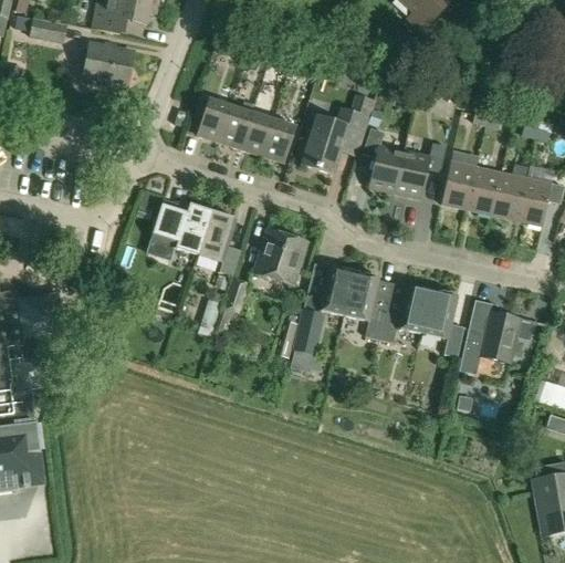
[(0,0),(0,14),(8,17),(10,0),(0,0)]
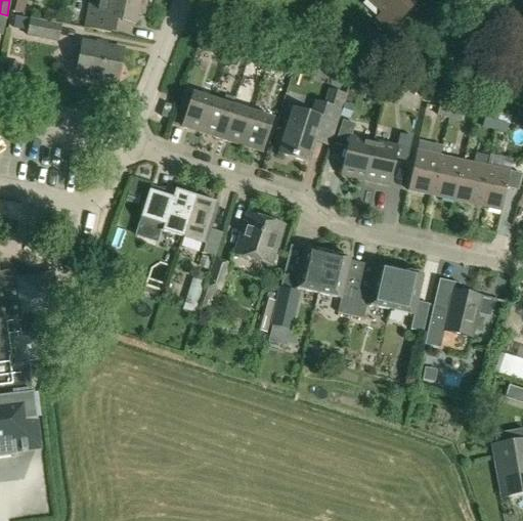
[(144,12),(146,1),(140,0),(98,0),(97,4),(89,2),(85,26),(111,31),(114,18),(135,23),(137,11),(144,12)]
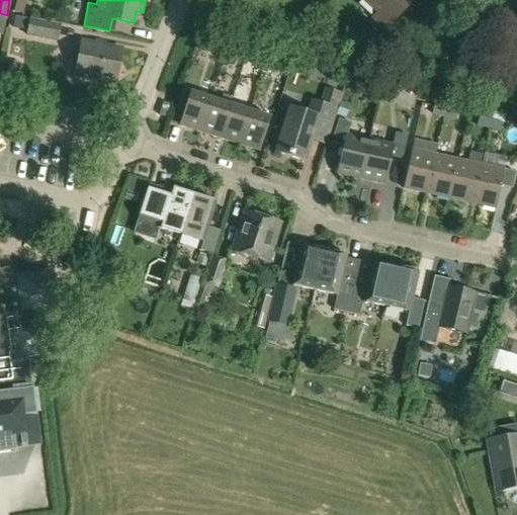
[(366,0),(378,10),(372,16),(388,30),(402,13),(414,0),(366,0)]
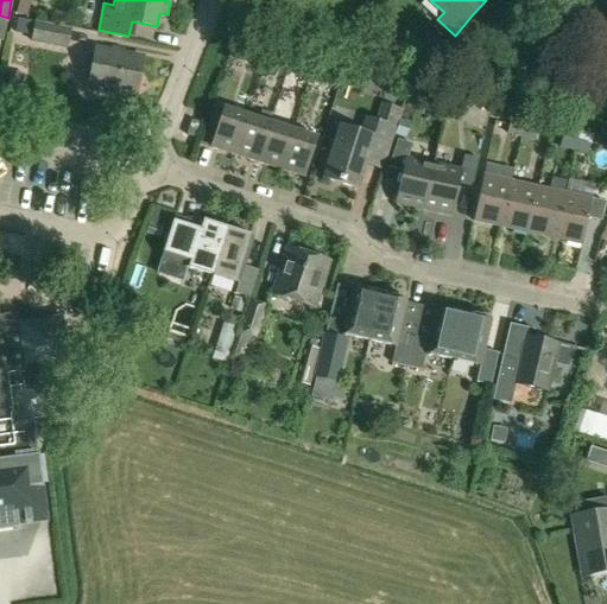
[(606,1),(604,0),(596,0),(595,6),(606,11),(606,1)]
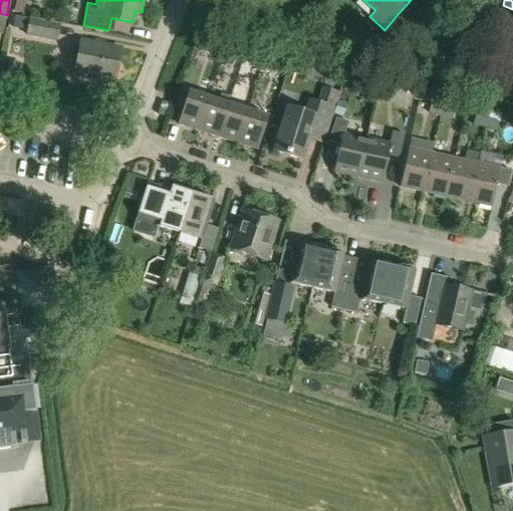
[(503,5),(500,12),(510,15),(512,9),(503,5)]
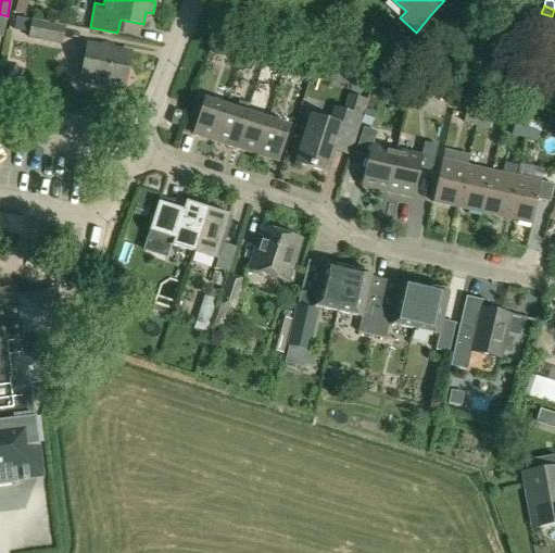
[(552,16),(541,13),(539,21),(549,24),(552,16)]
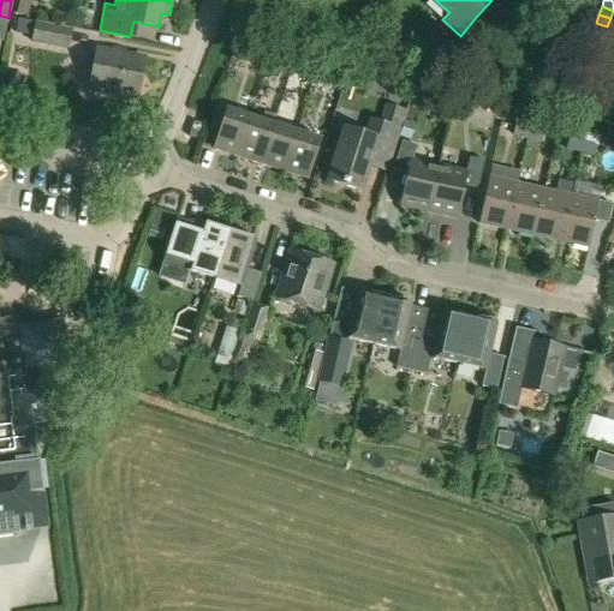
[(45,41),(70,46),(73,27),(35,19),(21,18),(19,25),(34,28),(31,40),(45,41)]
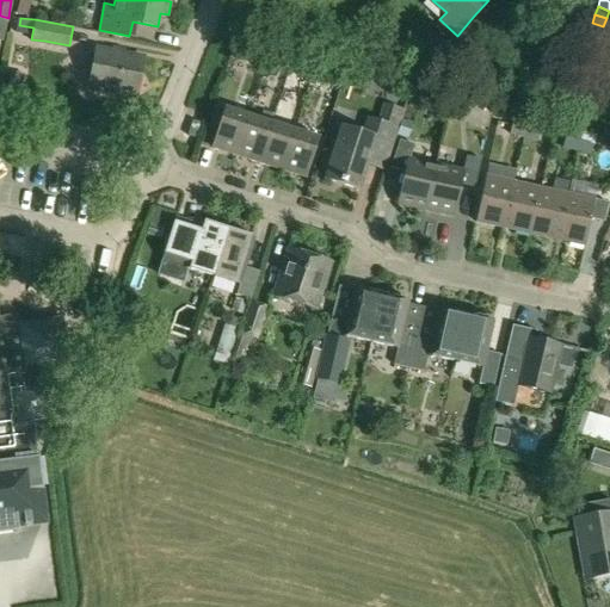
[(137,94),(146,55),(98,45),(91,86),(137,94)]
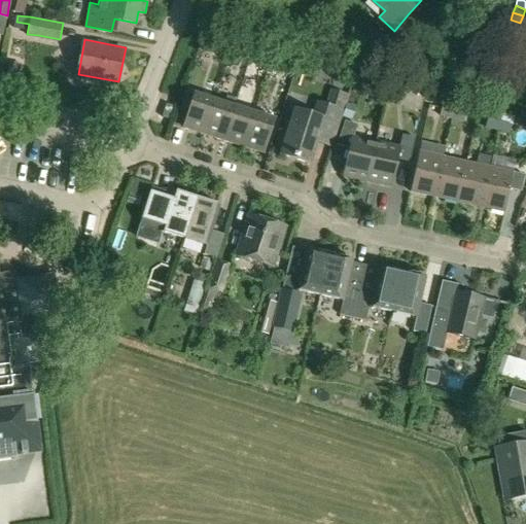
[(228,55),(231,45),(220,43),(217,51),(228,55)]
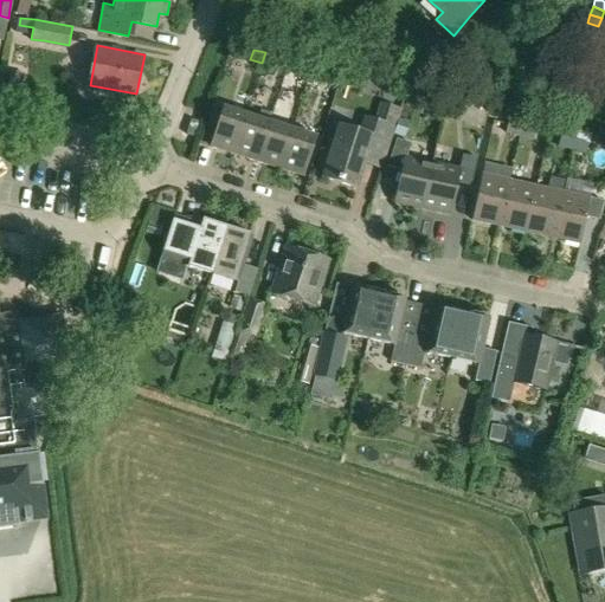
[(278,57),(265,52),(262,63),(275,66),(278,57)]
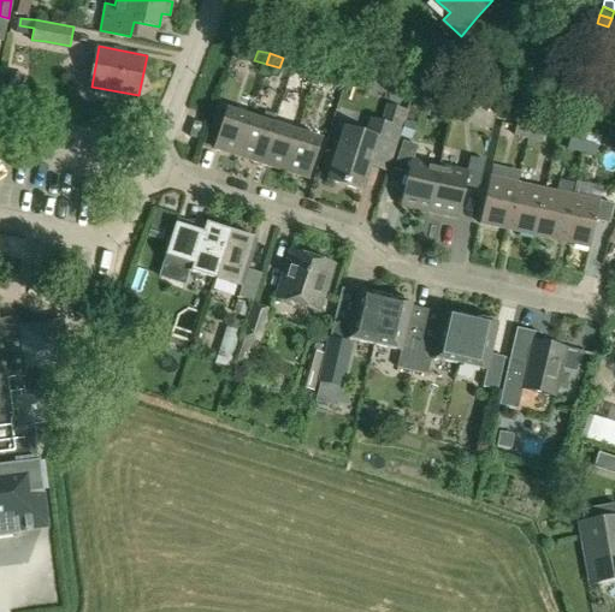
[(311,90),(314,79),(318,69),(305,64),(297,85),(311,90)]
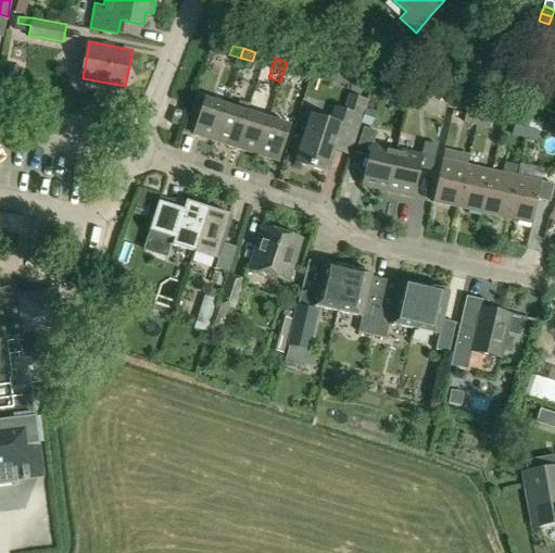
[(298,65),(287,62),(284,72),(294,75),(298,65)]
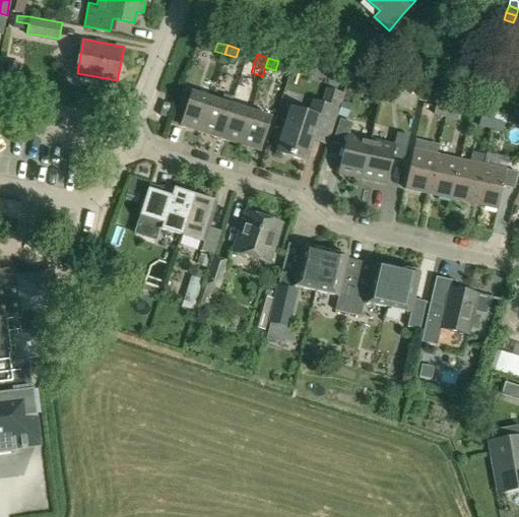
[(328,142),(338,107),(343,91),(326,86),(322,102),(314,100),(310,112),(292,107),(278,150),(307,158),(313,138),(328,142)]
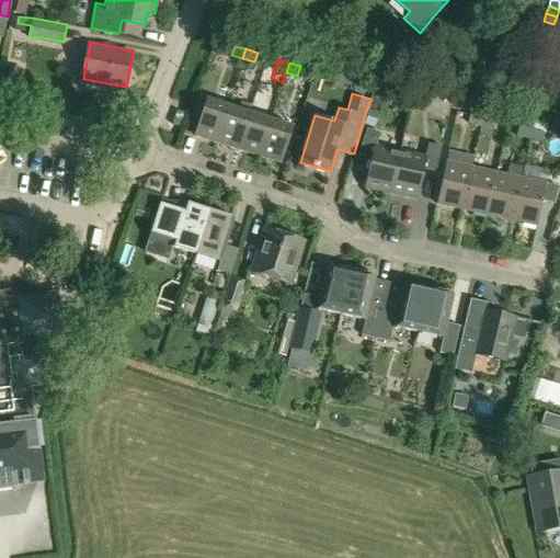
[(217,139),(228,103),(206,97),(195,133),(217,139)]
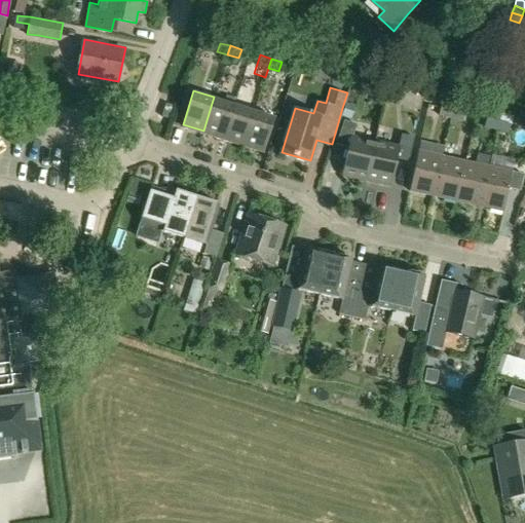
[(214,97),(203,131),(223,137),(236,97),(226,94),(224,101),(214,97)]
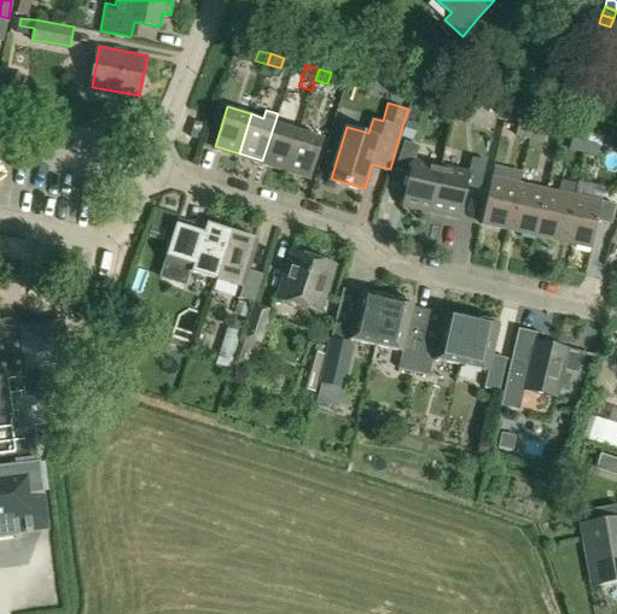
[(286,169),(298,129),(287,126),(290,118),(278,113),(262,161),(286,169)]
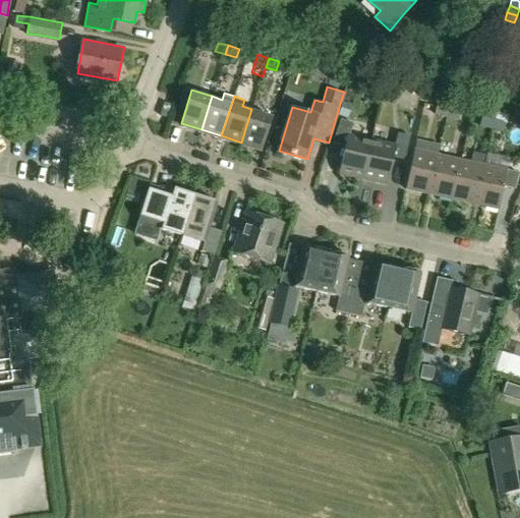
[(349,115),(353,102),(344,100),(340,113),(349,115)]
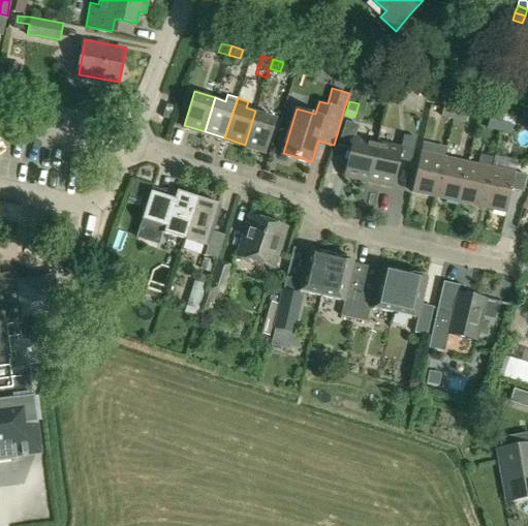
[(441,116),(455,117),(457,107),(444,105),(441,116)]
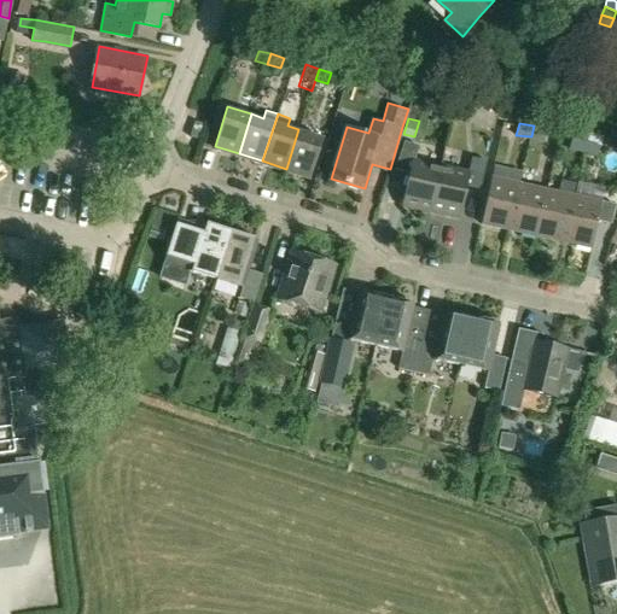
[(547,128),(534,126),(531,136),(545,140),(547,128)]
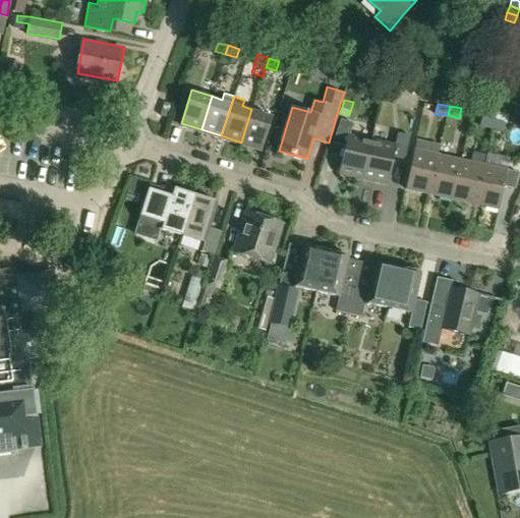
[(251,109),(241,142),(262,149),(272,115),(251,109)]
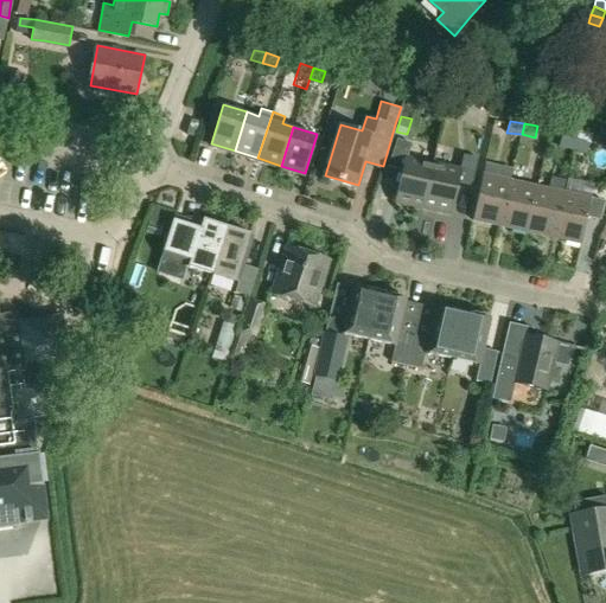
[(560,145),(574,148),(576,136),(563,135),(560,145)]
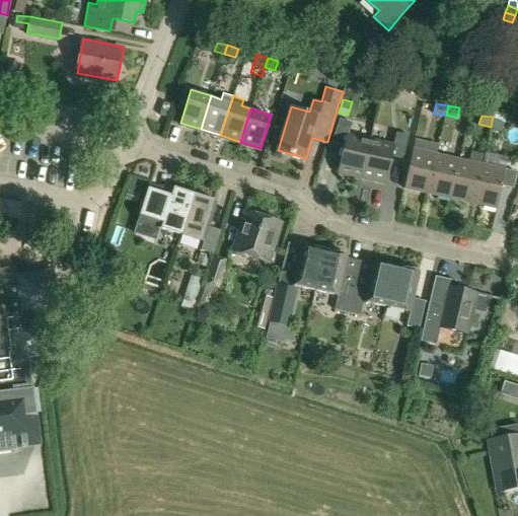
[(339,171),(363,176),(370,140),(349,135),(353,121),(341,117),(334,140),(344,144),(339,171)]
